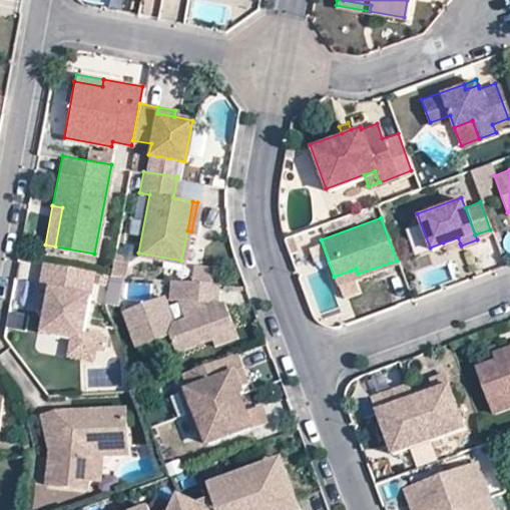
[(416,218),(402,223),(414,253),(427,248),(416,218)]
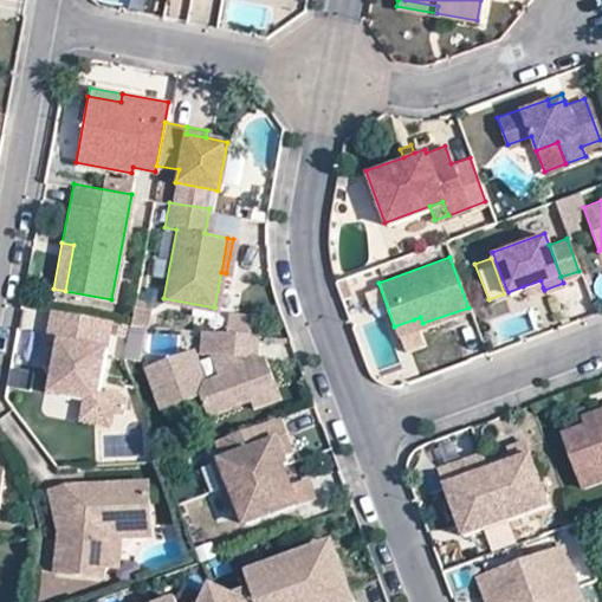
[(541,280),(523,286),(525,293),(543,287),(541,280)]
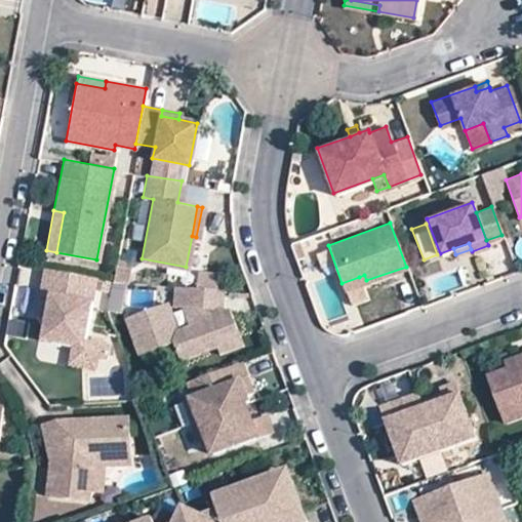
[(93,276),(42,267),(38,291),(48,293),(44,318),(40,338),(70,344),(81,346),(83,334),(93,276)]
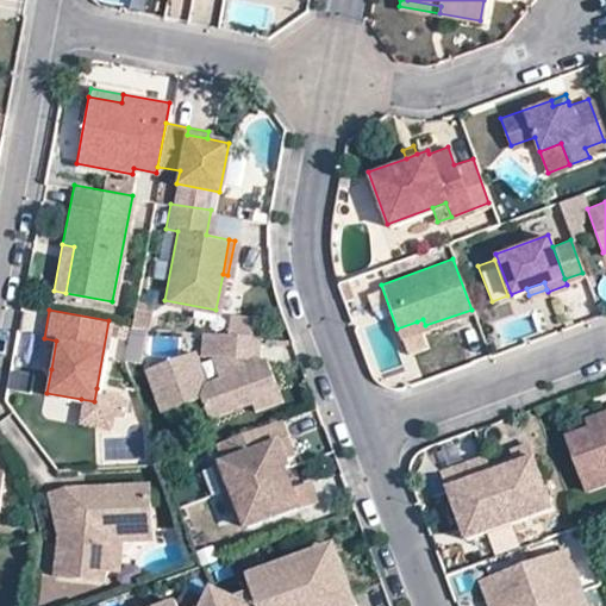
[(226,332),(200,330),(199,351),(192,351),(191,349),(142,367),(158,410),(198,395),(205,416),(249,399),(245,389),(272,380),(263,357),(254,356),(255,335),(248,333),(249,317),(227,316),(226,332)]
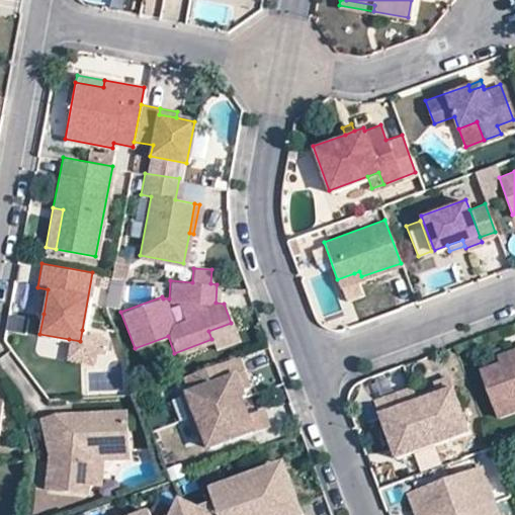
[(354,273),(337,279),(342,292),(358,286),(354,273)]
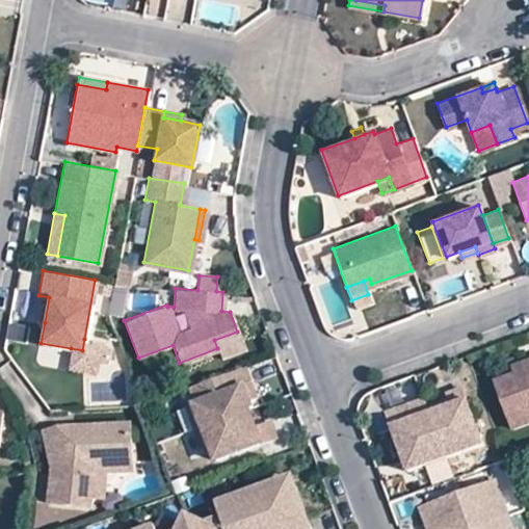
[(45,322),(49,297),(38,295),(34,320),(45,322)]
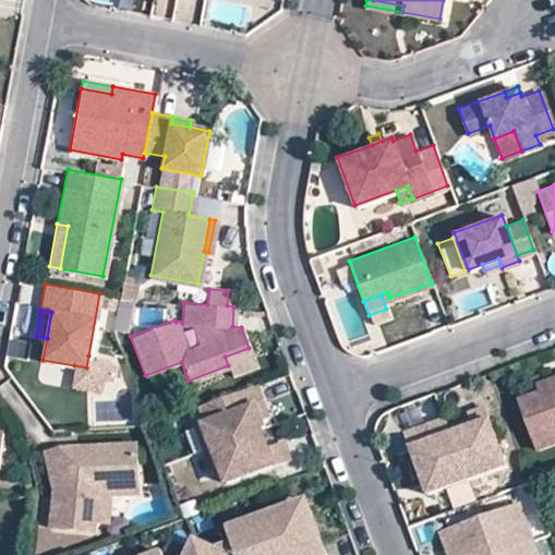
[(249,348),(225,357),(228,365),(230,373),(255,364),(249,348)]
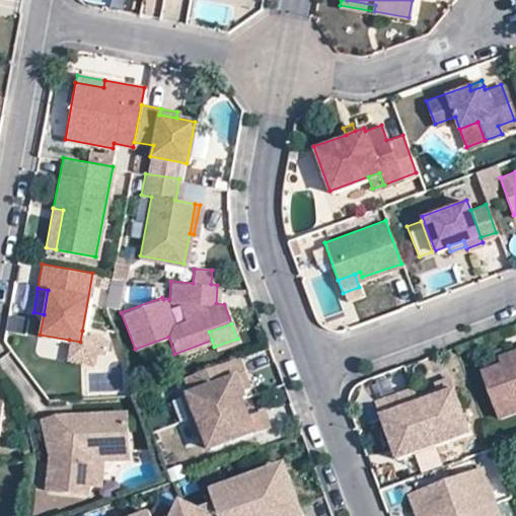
[(80,342),(69,340),(66,354),(92,359),(94,346),(102,347),(105,335),(82,330),(80,342)]
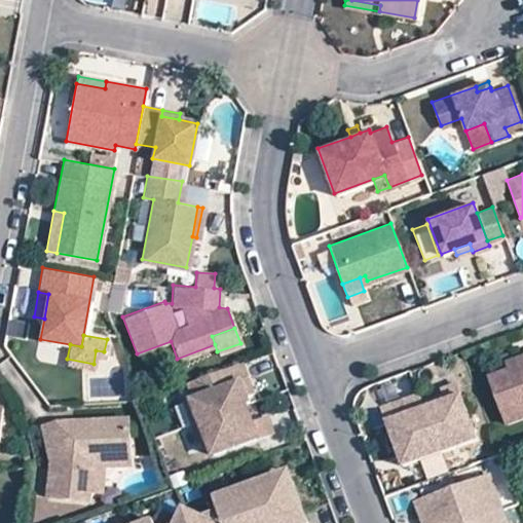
[(522,353),(513,358),(516,364),(507,368),(486,375),(503,422),(522,414),(522,353)]
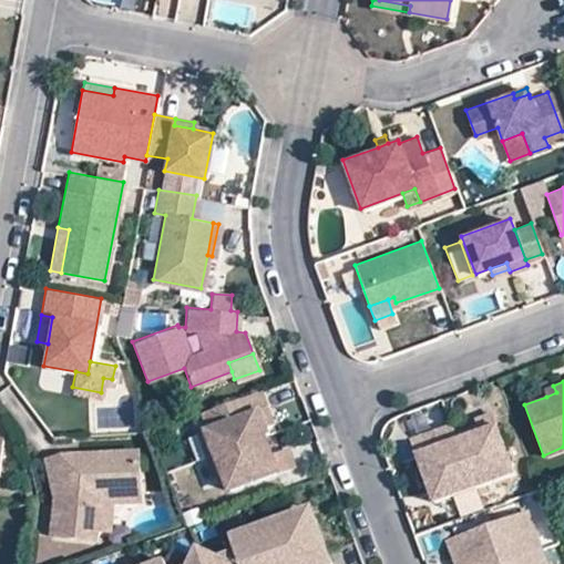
[(553,386),(543,389),(546,397),(556,392),(553,386)]
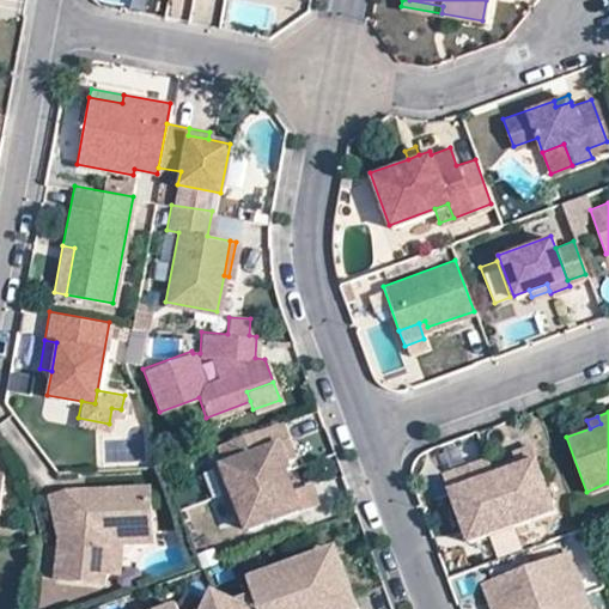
[(282,467),(279,458),(284,457),(291,455),(279,420),(215,443),(223,462),(212,466),(229,512),(238,510),(244,527),(315,500),(308,482),(291,489),(282,467)]
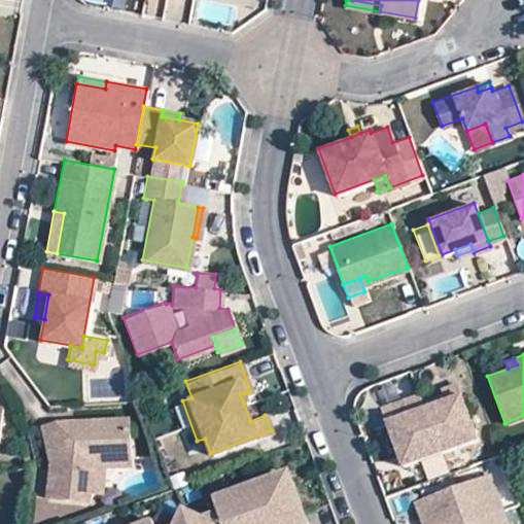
[(419,402),(416,394),(384,406),(393,430),(388,431),(395,451),(400,449),(406,463),(475,438),(454,382),(440,388),(442,393),(444,399),(421,408),(419,402)]
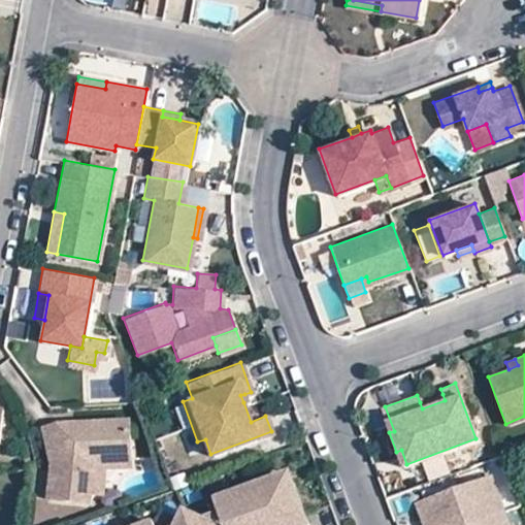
[(443,394),(420,402),(422,408),(445,400),(443,394)]
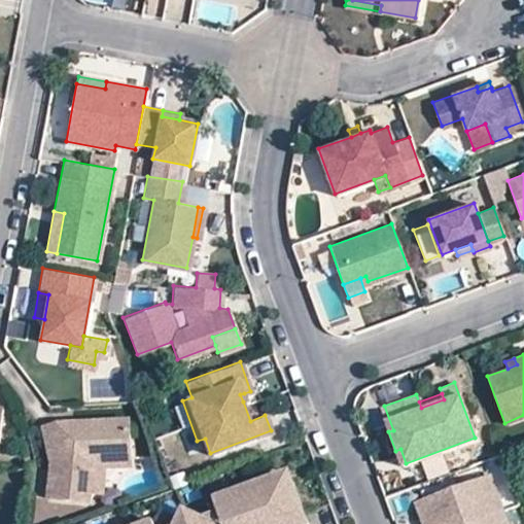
[(197,441),(182,400),(173,405),(187,445),(197,441)]
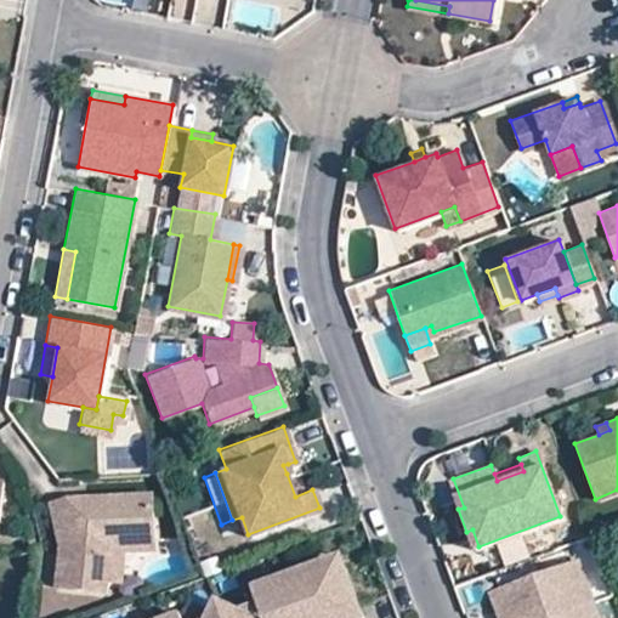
[(464,508),(453,478),(447,481),(458,509),(464,508)]
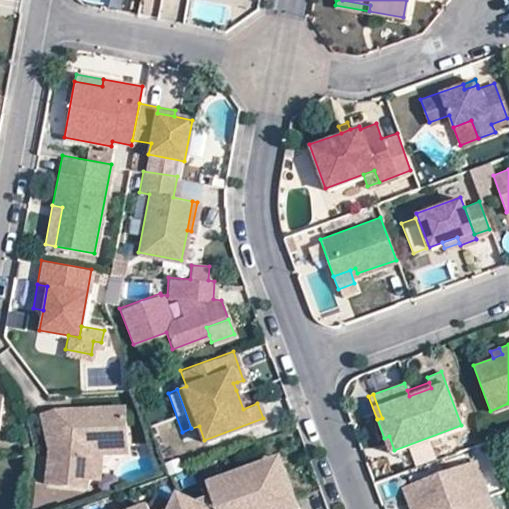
[(125,408),(52,410),(39,413),(47,449),(43,482),(84,488),(90,444),(125,444),(125,408)]
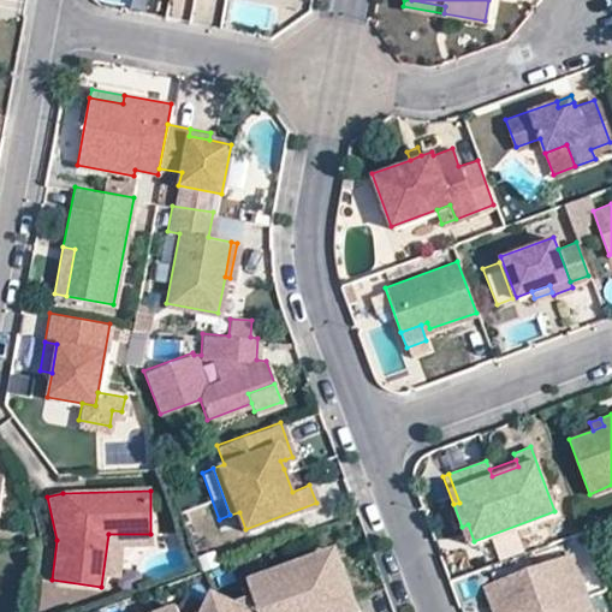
[(474,541),(468,524),(462,527),(468,544),(474,541)]
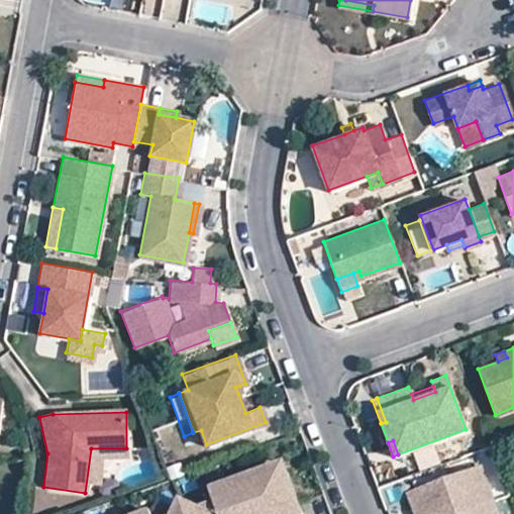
[(126,448),(91,448),(86,483),(97,485),(100,458),(126,458),(126,448)]
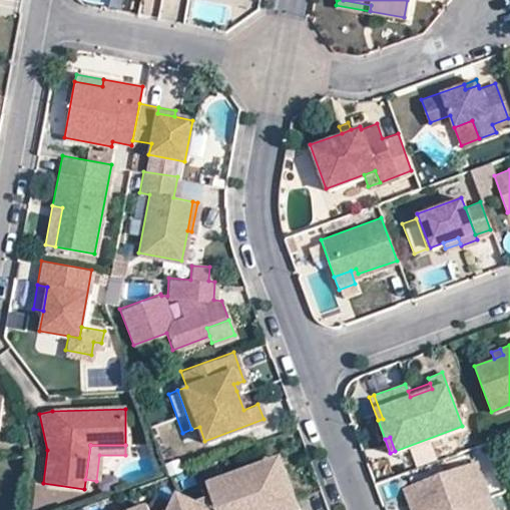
[(492,509),(474,460),(402,487),(410,509),(492,509)]
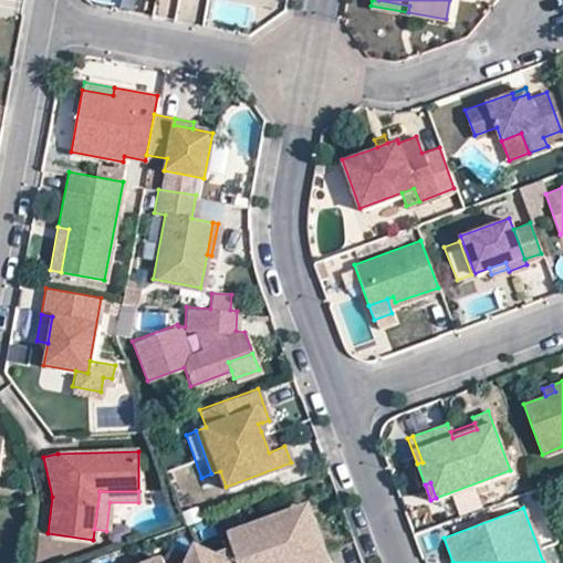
[(269,517),(256,522),(227,532),(231,545),(181,562),(163,562),(160,556),(142,562),(329,562),(311,513),(273,528),(269,517)]
